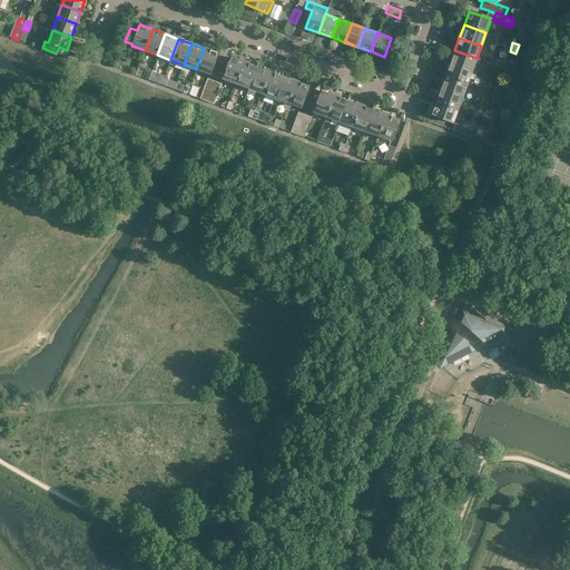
[(209,75),(217,53),(204,48),(196,69),(209,75)]
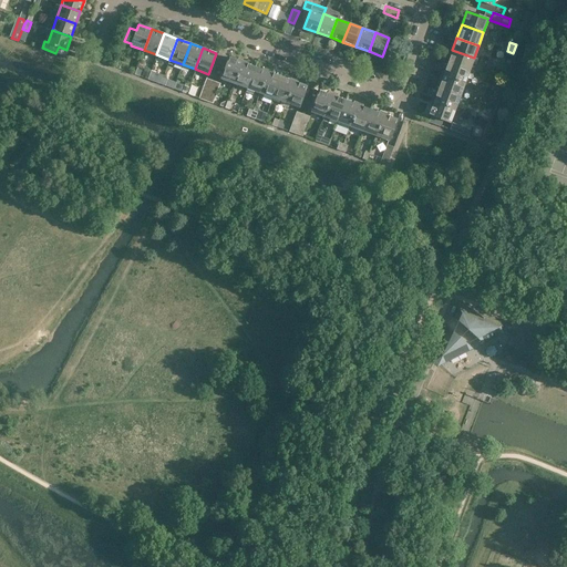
[(474,58),(452,50),(447,64),(468,72),(474,58)]
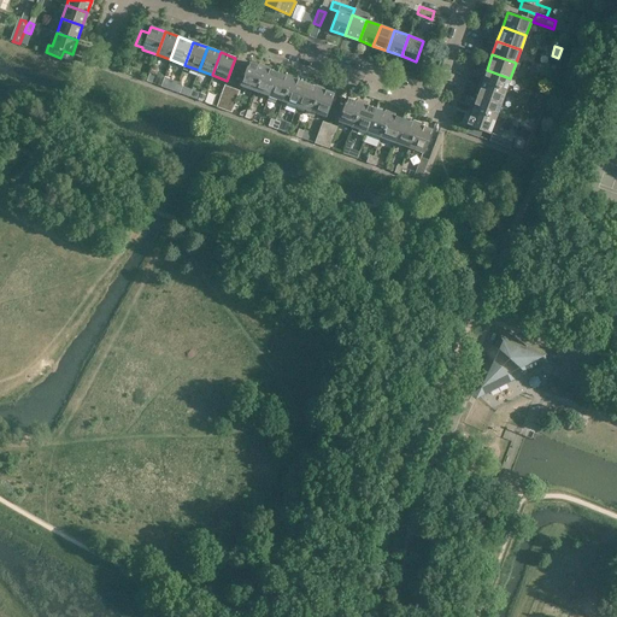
[(254,90),(263,68),(248,63),(240,86),(254,90)]
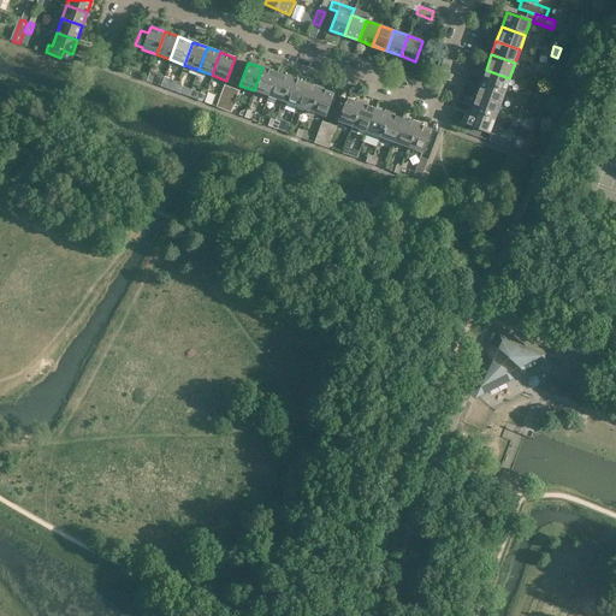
[(276,72),(262,67),(254,90),(267,95),(276,72)]
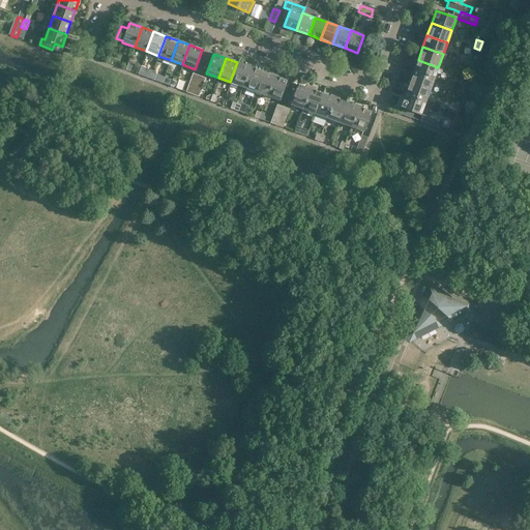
[(418,60),(414,70),(434,78),(438,67),(418,60)]
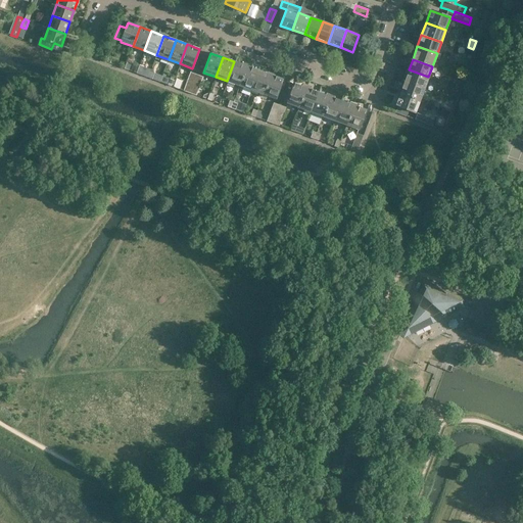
[(239,86),(247,66),(234,61),(227,81),(239,86)]
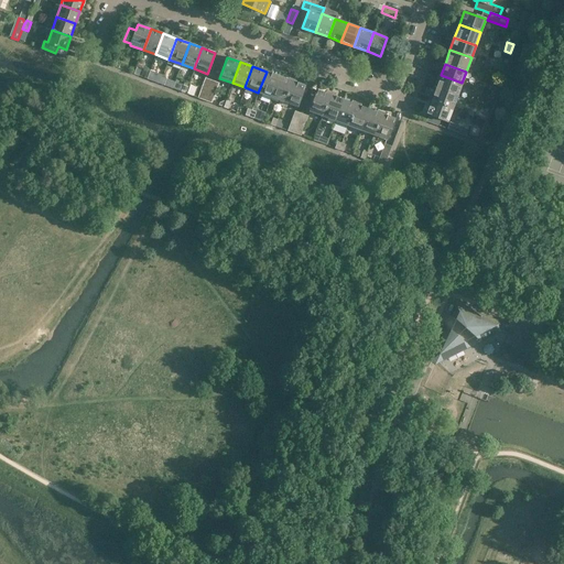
[(279,76),(267,72),(258,93),(271,97),(279,76)]
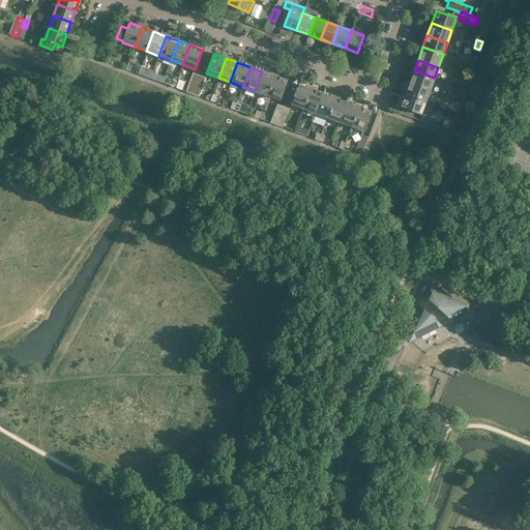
[(434,78),(414,70),(409,83),(429,90),(434,78)]
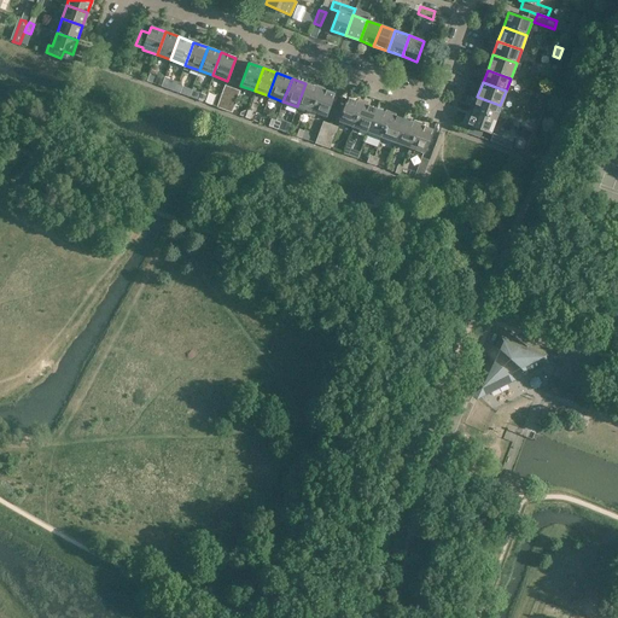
[(312,111),(320,88),(305,83),(297,106),(312,111)]
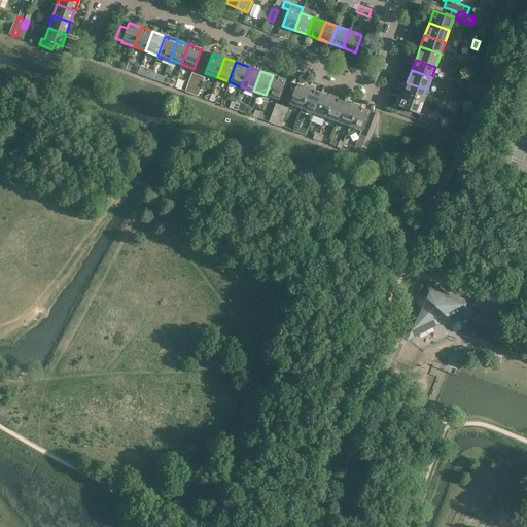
[(198,75),(191,73),(184,91),(190,94),(198,75)]
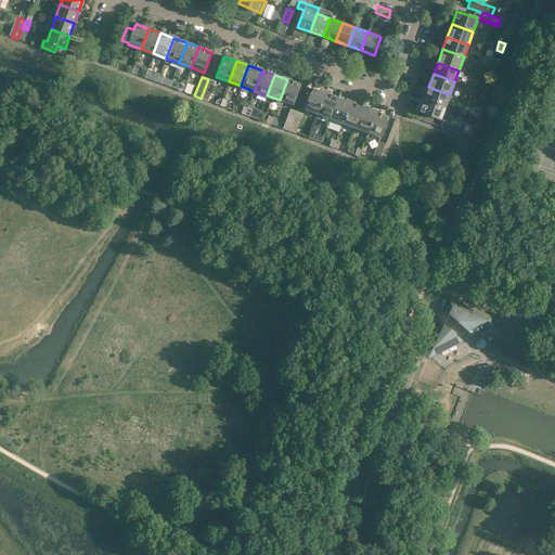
[(201,99),(207,101),(215,81),(208,79),(201,99)]
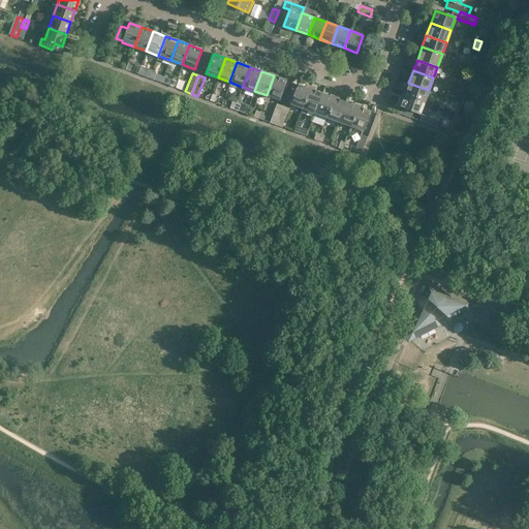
[(285,81),(274,75),(267,95),(278,100),(285,81)]
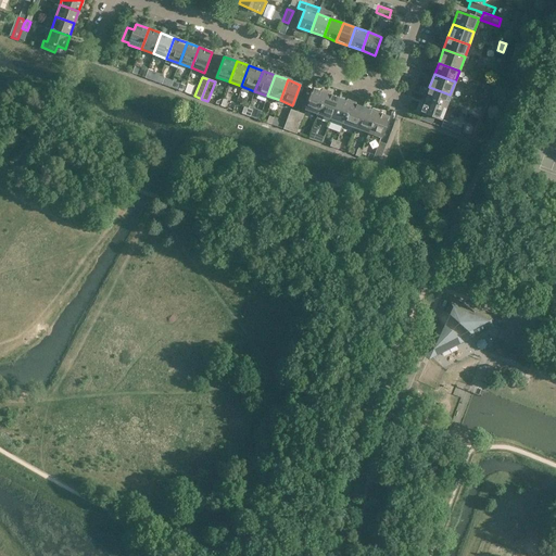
[(429,87),(425,100),(445,108),(450,95),(429,87)]
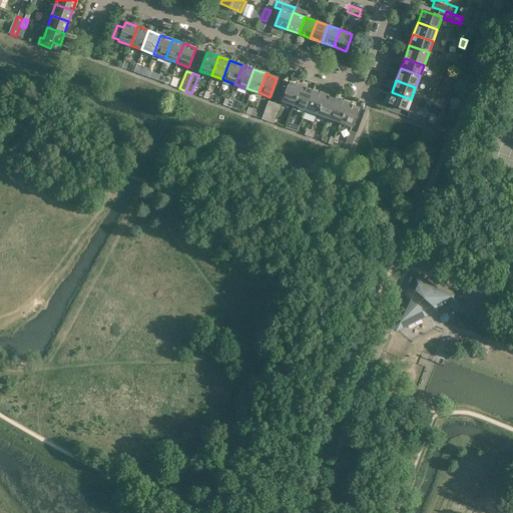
[(281,101),(294,105),(301,86),(288,82),(281,101)]
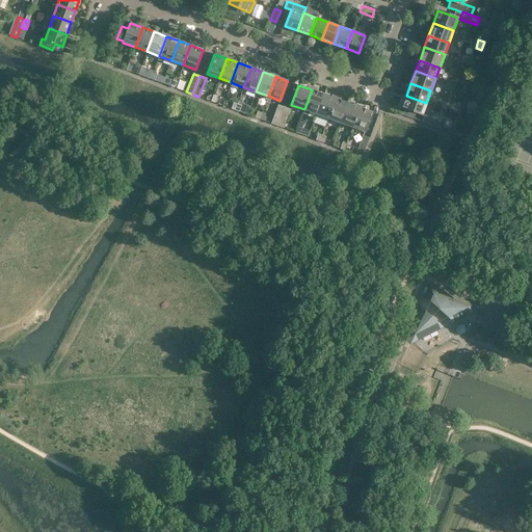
[(312,89),(304,109),(316,114),(323,94),(312,89)]
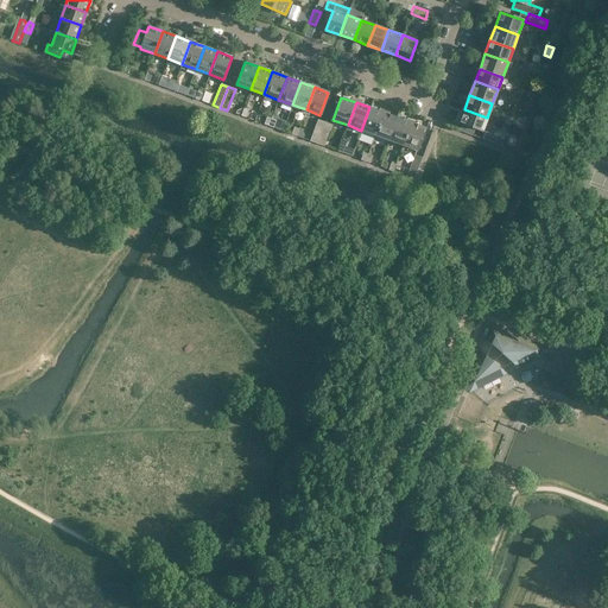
[(369,107),(361,131),(375,135),(384,113),(369,107)]
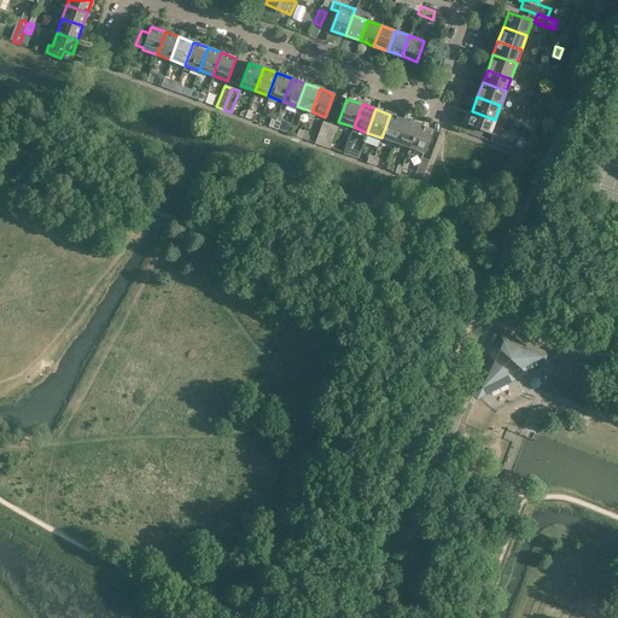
[(495,120),(472,111),(467,124),(490,133),(495,120)]
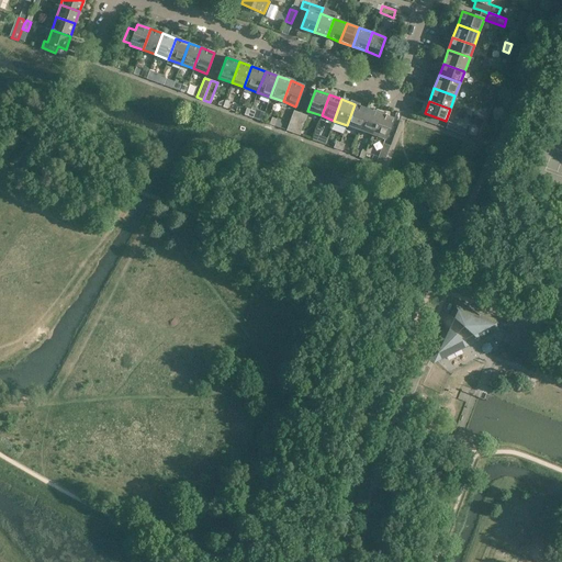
[(355,104),(347,125),(360,130),(368,109),(355,104)]
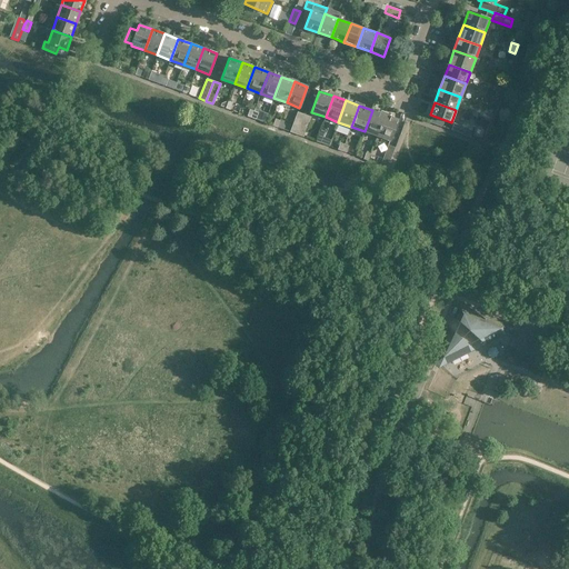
[(372,110),(365,131),(377,136),(385,115),(372,110)]
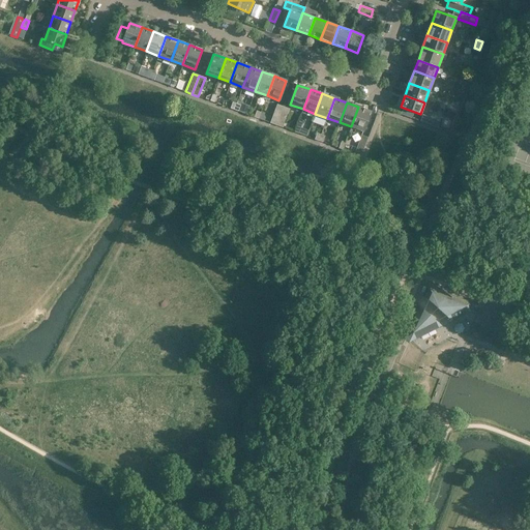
[(284,107),(277,105),(270,122),(276,125),(284,107)]
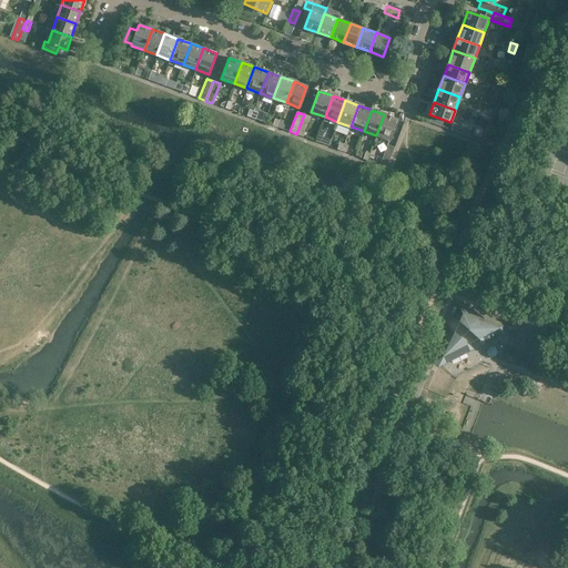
[(296,134),(303,137),(311,117),(304,114),(296,134)]
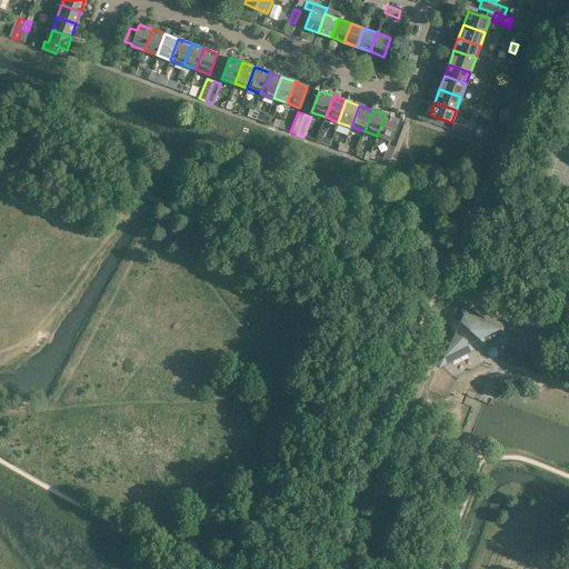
[(385,115),(377,136),(390,141),(398,120),(385,115)]
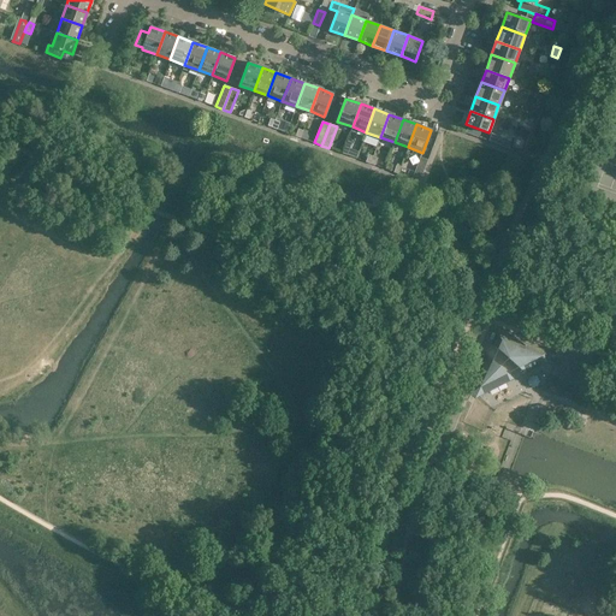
[(491,134),(489,141),(508,148),(511,141),(491,134)]
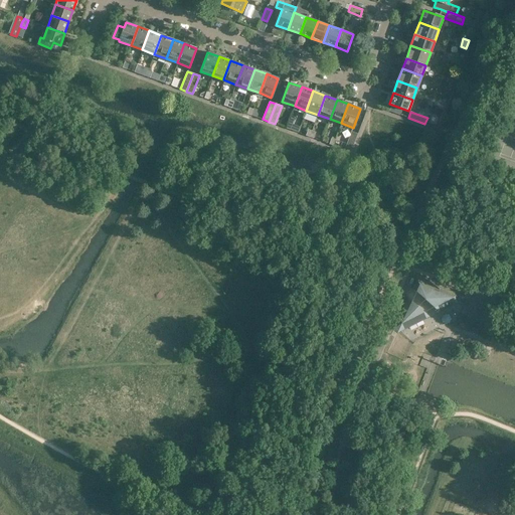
[(351,132),(344,149),(350,152),(357,134),(351,132)]
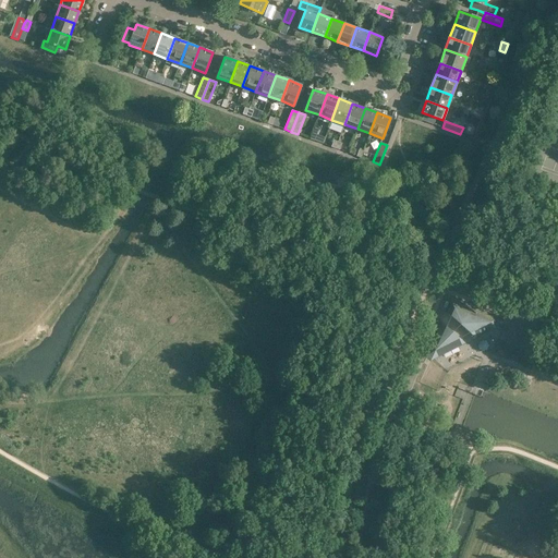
[(457,305),(447,313),(473,337),(475,338),(496,327),(496,318),(492,317),(451,302),(451,303),(457,305)]
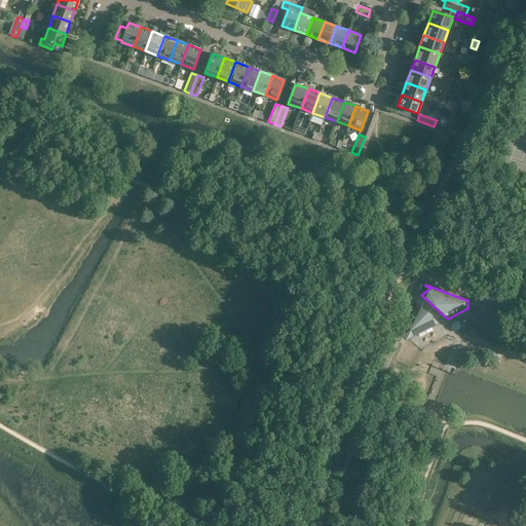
[(403,334),(402,337),(405,340),(438,324),(437,322),(416,304),(403,334)]
